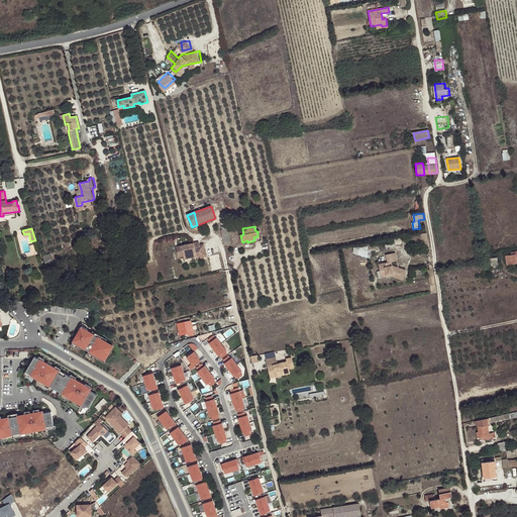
[(221,229),(223,237),(229,235),(227,228),(221,229)]
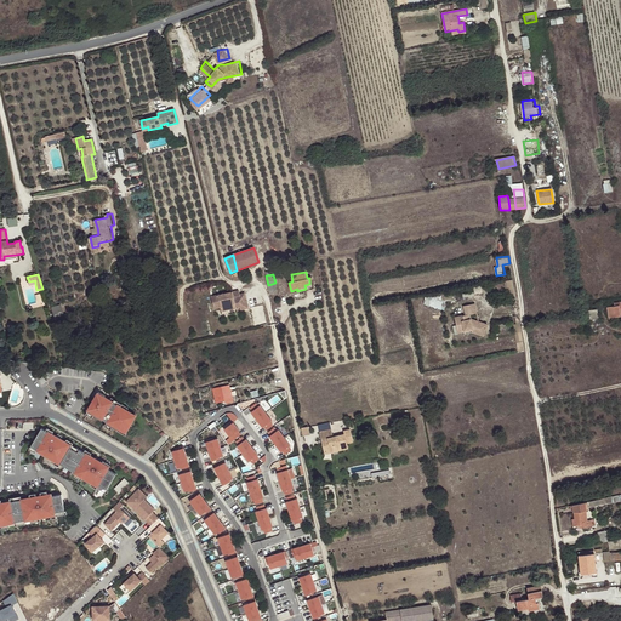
[(239,290),(211,296),(215,308),(221,307),(222,311),(228,309),(227,306),(235,303),(235,308),(241,307),(241,309),(249,308),(246,298),(241,300),(240,294),(239,290)]
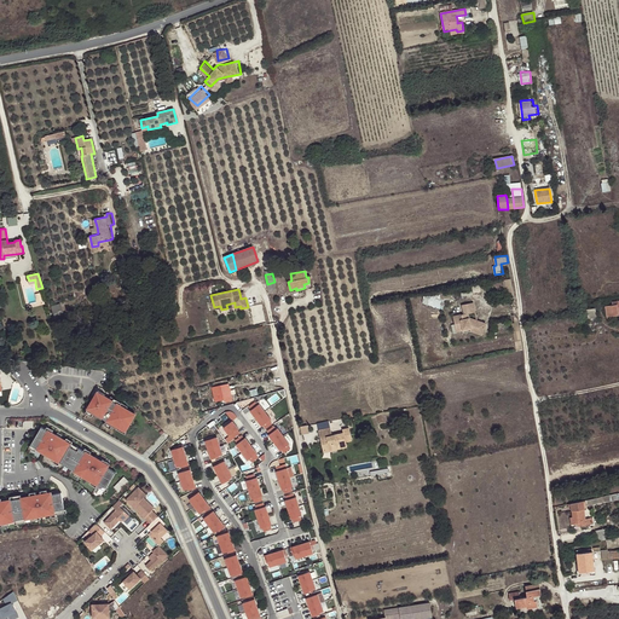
[(424,295),(423,304),(444,307),(446,299),(424,295)]
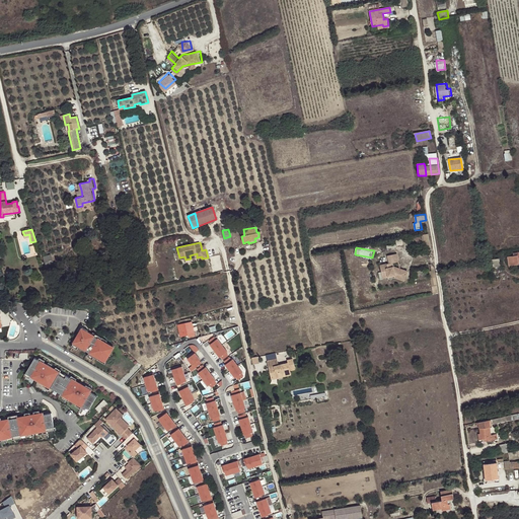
[(513,255),(507,256),(509,266),(514,265),(514,264),(518,263),(518,264),(518,263),(518,251),(513,253),(513,255)]
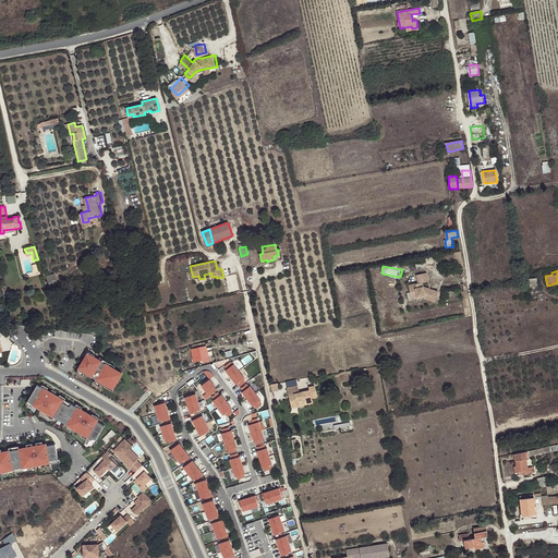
[(56,274),(47,275),(49,282),(57,281),(56,274)]
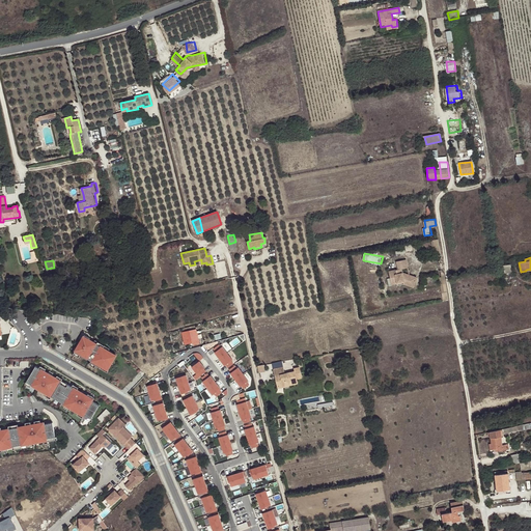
[(407,269),(404,260),(395,262),(396,267),(397,270),(388,272),(390,284),(395,283),(402,282),(408,284),(409,283),(413,285),(416,279),(406,275),(404,276),(401,275),(401,274),(400,270),(407,269)]
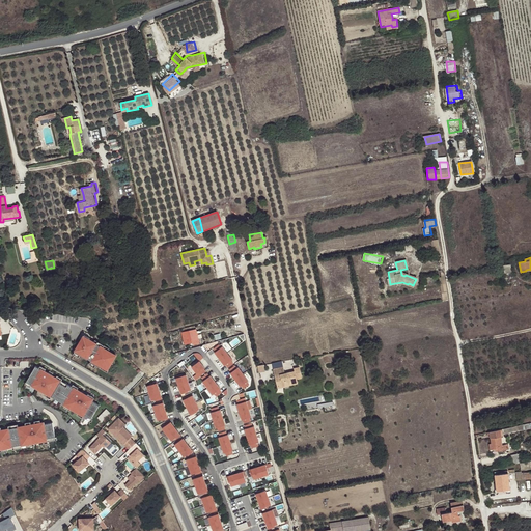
[(117,357),(83,337),(74,354),(108,374),(117,357)]
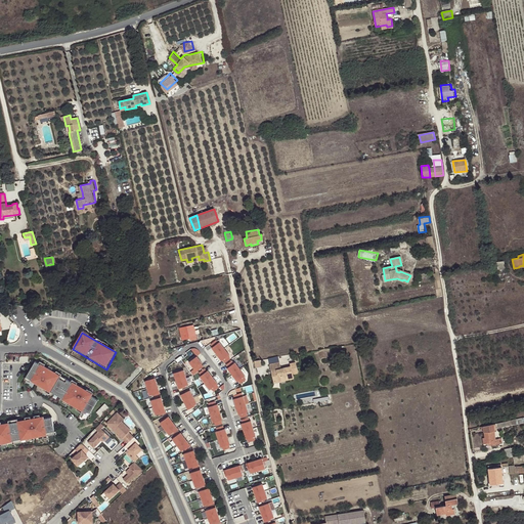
[(220,342),(212,348),(222,363),(230,358),(220,342)]
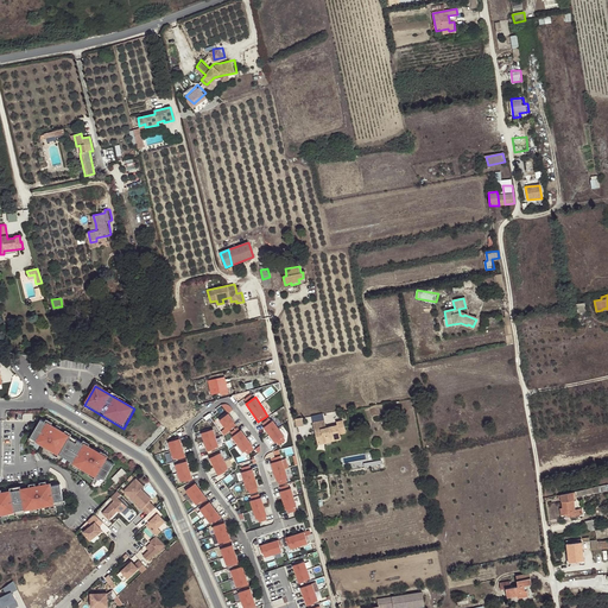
[(229,415),(220,422),(225,429),(222,432),(226,437),(240,429),(229,415)]
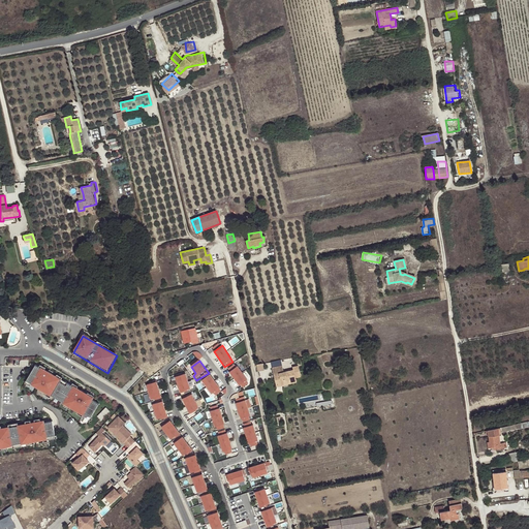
[(99,405),(35,366),(25,384),(90,422),(99,405)]
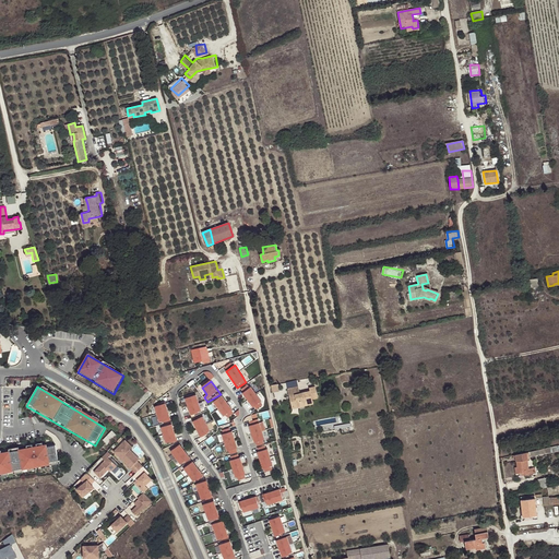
[(250,387),(241,393),(254,409),(262,403),(250,387)]
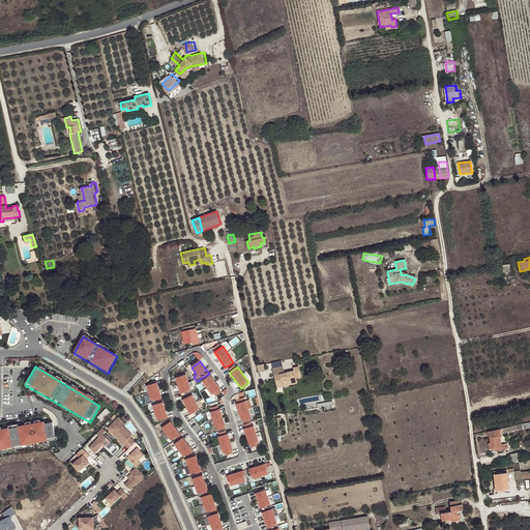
[(273,369),(274,376),(276,375),(277,378),(275,378),(276,385),(282,384),(283,386),(289,385),(289,382),(296,381),(302,379),(298,366),(293,367),(294,371),(284,373),(283,366),(273,369)]
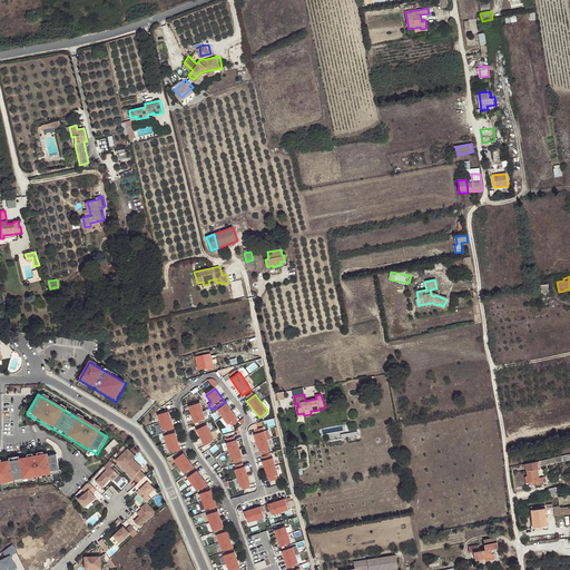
[(200,404),(188,408),(193,424),(205,421),(200,404)]
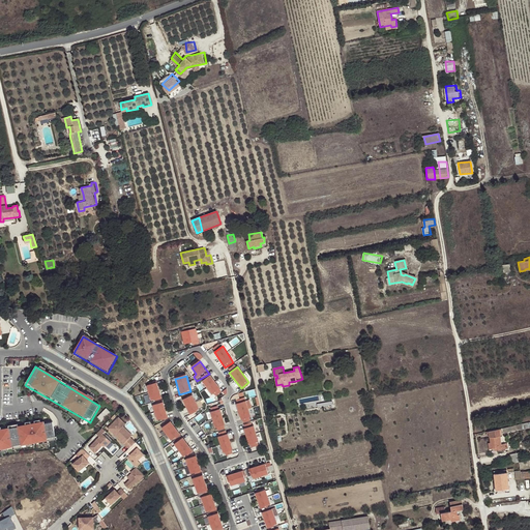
[(210,376),(202,382),(212,398),(221,390),(210,376)]
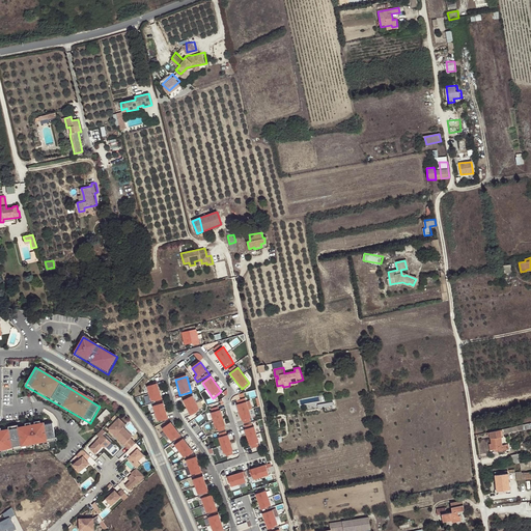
[(157,384),(146,387),(150,403),(162,400),(157,384)]
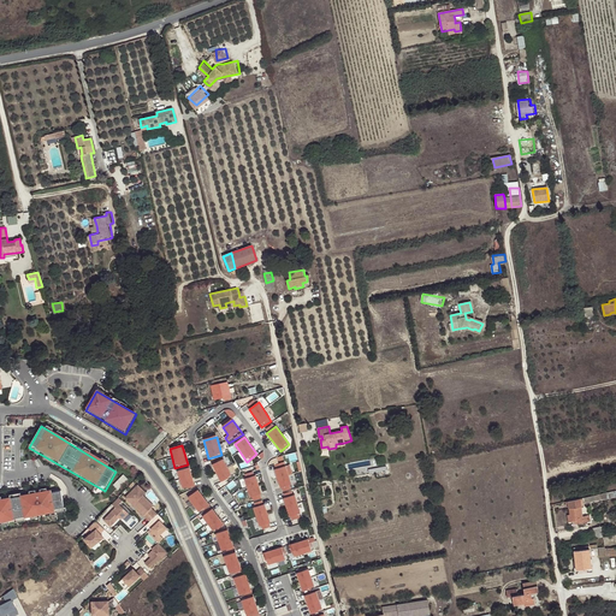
[(224,460),(213,466),(220,483),(232,477),(224,460)]
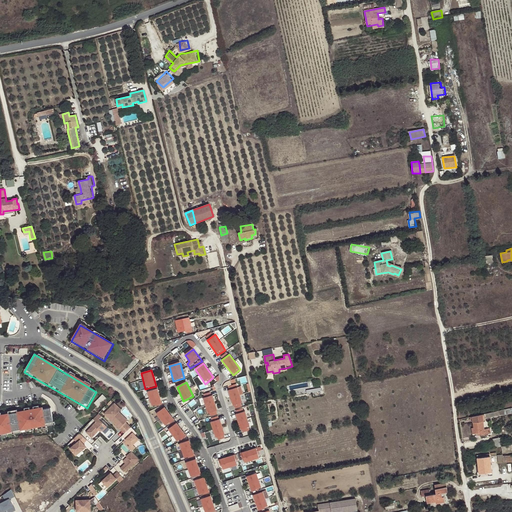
[(308,382),(288,384),(289,390),(309,387),(308,382)]
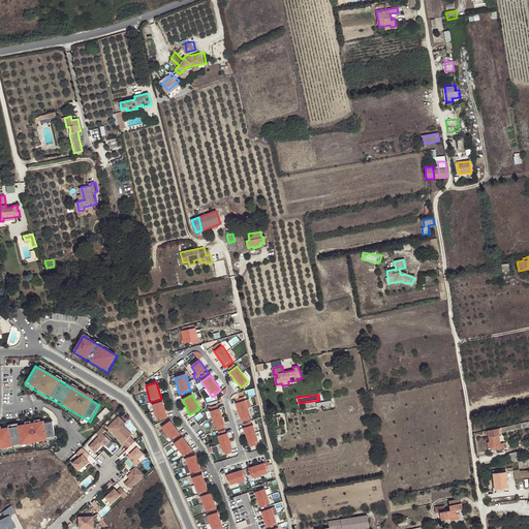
[(246,401),(236,403),(241,423),(251,419),(246,401)]
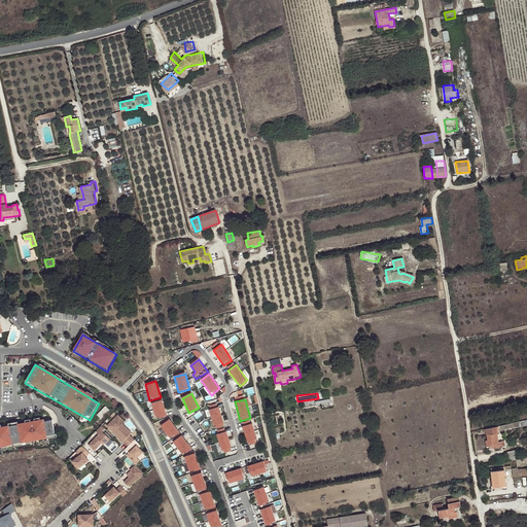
[(162,400),(151,403),(155,419),(167,416),(162,400)]
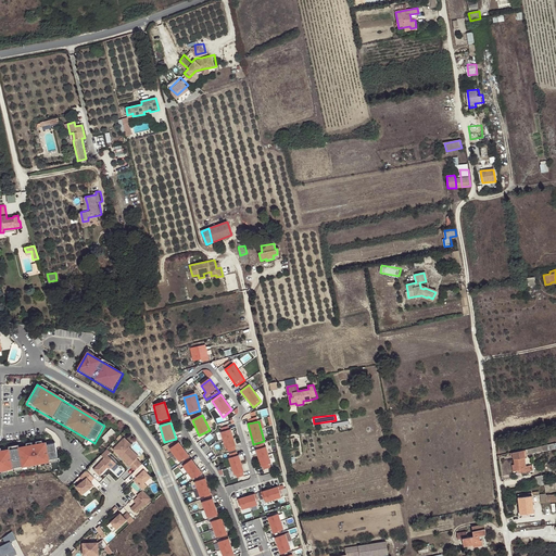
[(103,436),(108,441),(117,433),(113,428),(103,436)]
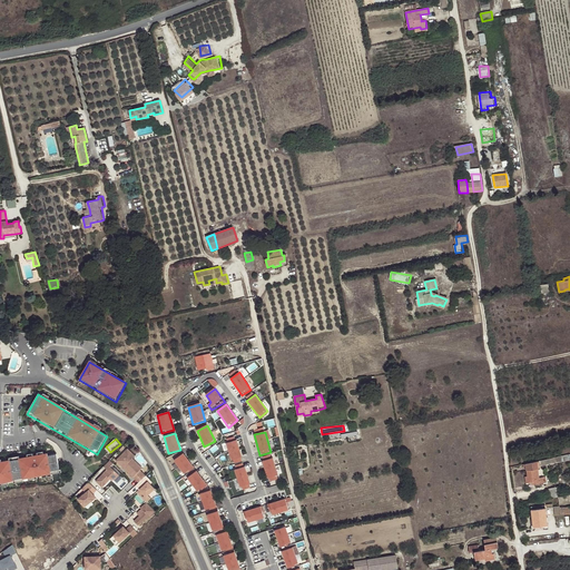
[(236,441),(227,444),(232,463),(243,460),(236,441)]
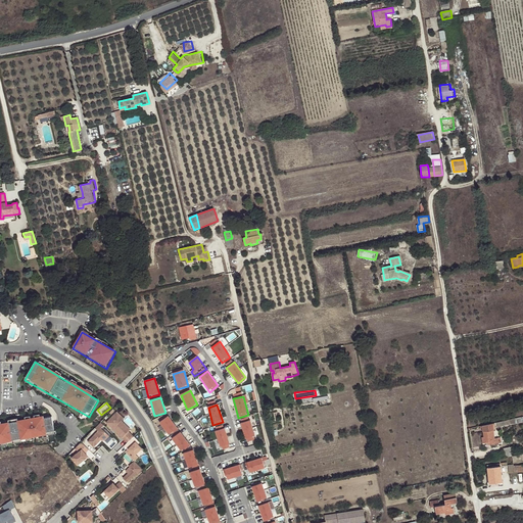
[(128,442),(134,436),(129,431),(123,425),(125,423),(122,421),(119,418),(122,416),(116,412),(106,423),(128,442)]
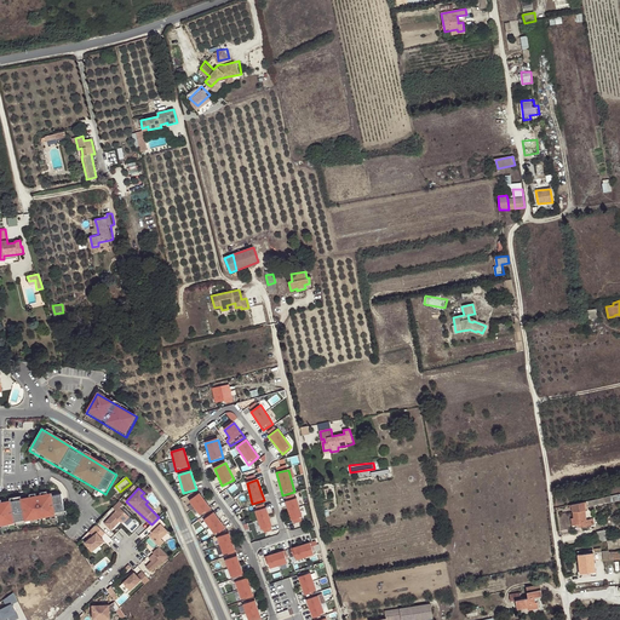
[(61,494),(0,504),(0,527),(67,517),(61,494)]
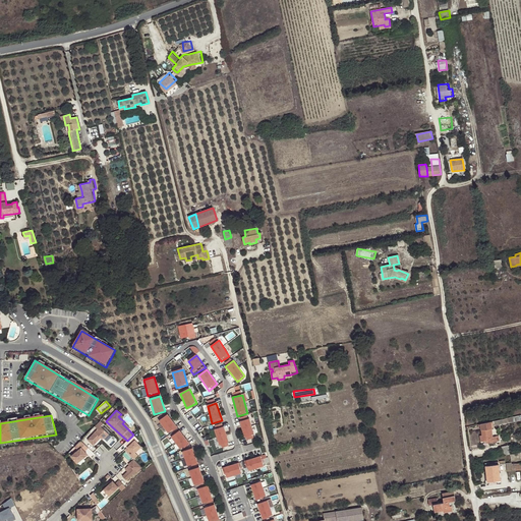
[(168,415),(160,421),(168,436),(177,427),(168,415)]
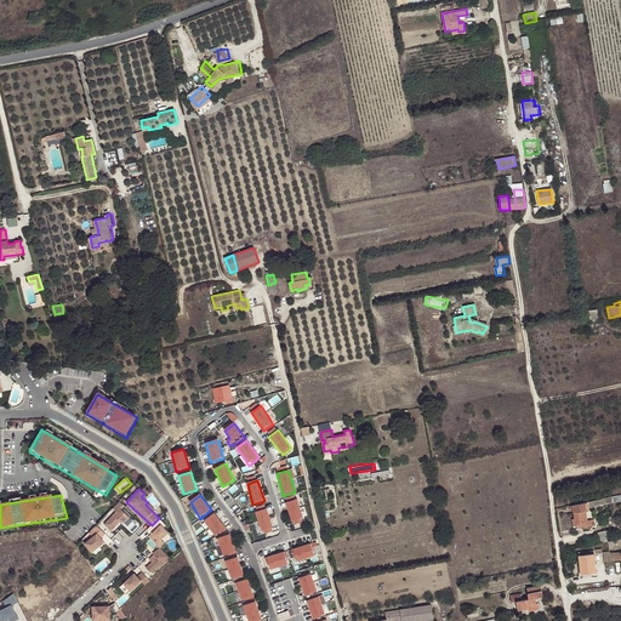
[(297,500),(285,503),(291,523),(303,518),(297,500)]
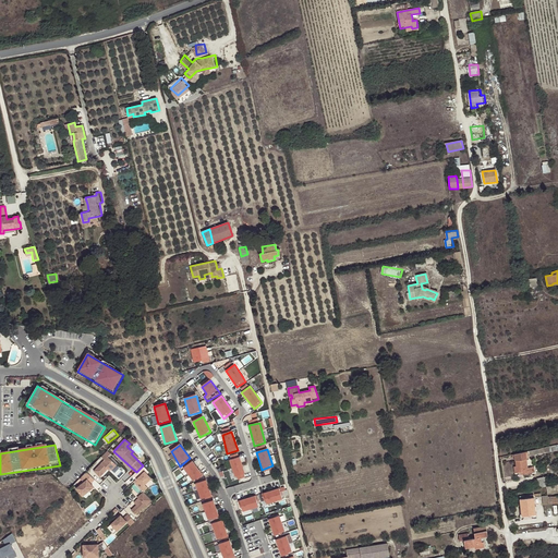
[(111,453),(108,450),(101,457),(105,460),(95,472),(101,477),(109,469),(110,468),(111,469),(112,470),(118,464),(108,457),(111,453)]
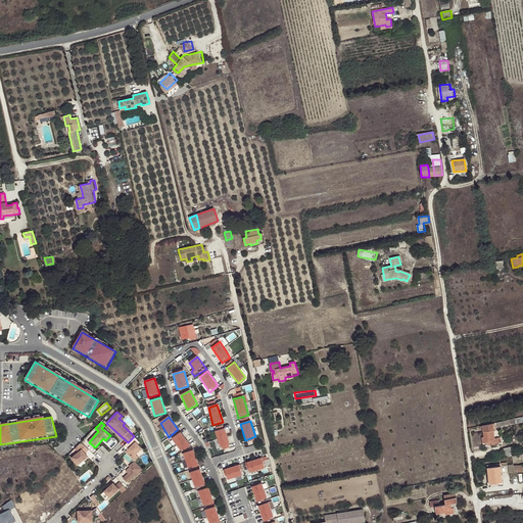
[(494,423),(482,425),(484,437),(484,443),(488,442),(490,442),(490,444),(501,442),(501,437),(498,438),(497,438),(494,438),(493,430),(495,430),(494,423)]
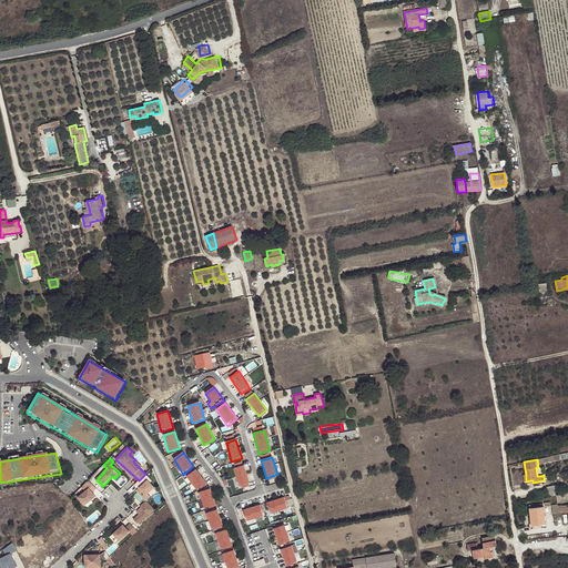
[(244,466),(234,470),(240,486),(250,483),(244,466)]
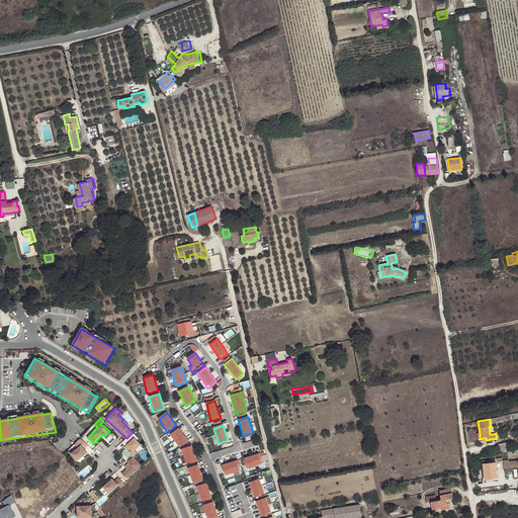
[(179,429),(170,435),(179,447),(187,441),(179,429)]
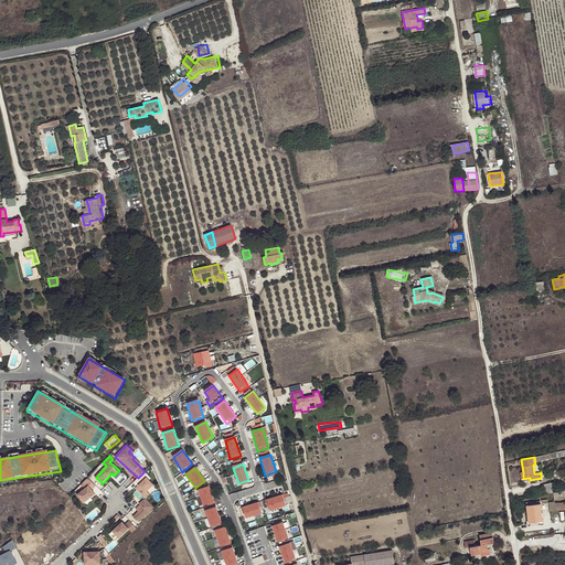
[(138,478),(135,481),(138,486),(136,489),(146,498),(150,493),(147,491),(153,483),(149,480),(151,478),(145,471),(138,478)]
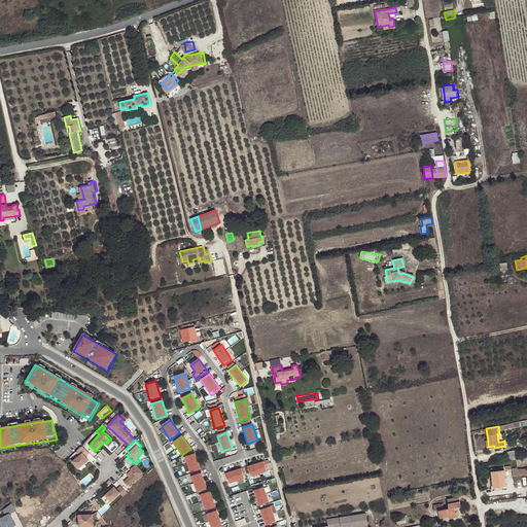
[(89,452),(82,446),(78,451),(76,453),(80,456),(73,462),(79,469),(90,461),(86,457),(85,455),(89,452)]
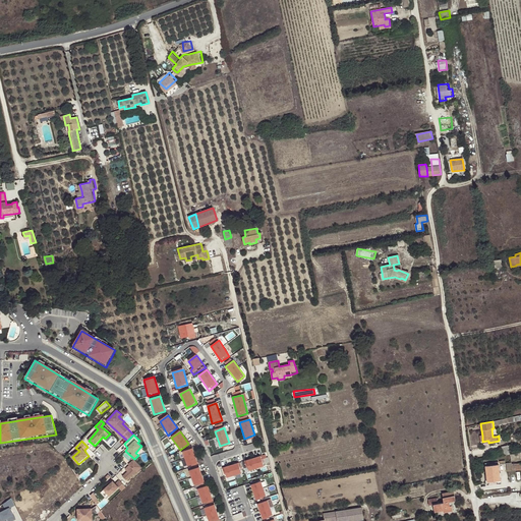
[(503,446),(505,456),(514,454),(512,445),(503,446)]
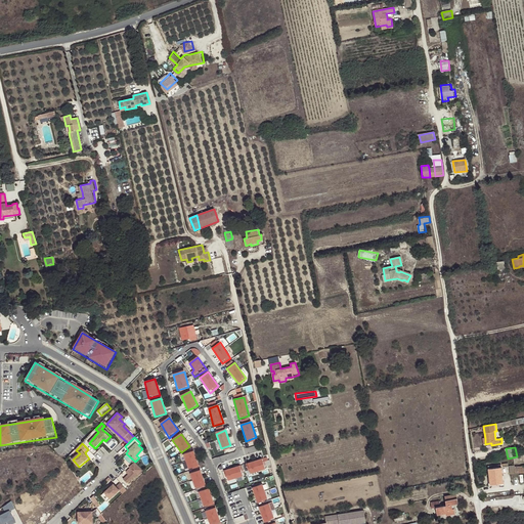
[(193,451),(184,455),(188,470),(198,467),(193,451)]
